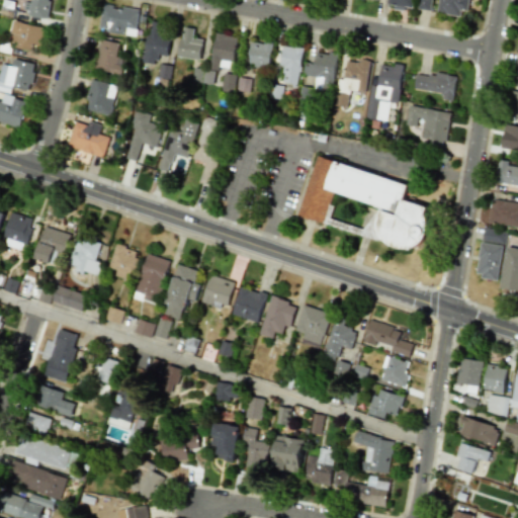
[(49,0),(23,0),(22,14),(48,17),(49,0)]
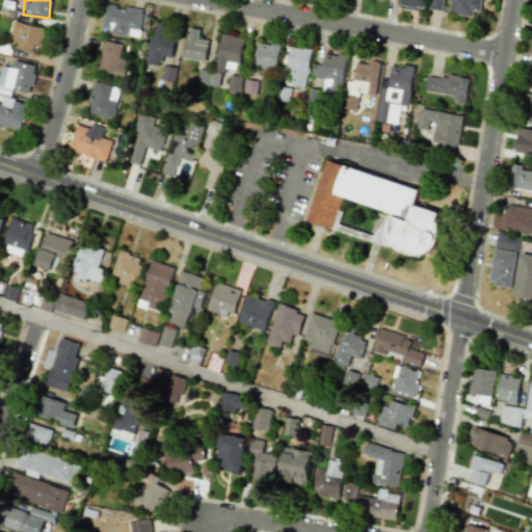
[(423,9),(424,0),(398,0),(398,6),(423,9)]
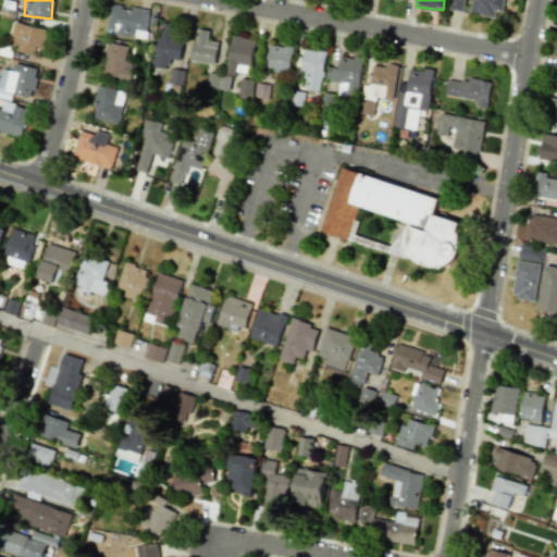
[(463,0),(450,0),(449,10),(462,12),(463,0)]
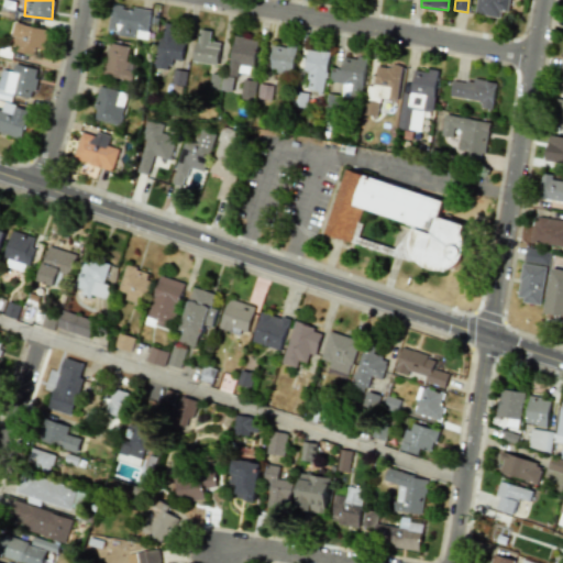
[(476,0),(474,13),(499,18),(501,11),(507,12),(509,0),(476,0)]
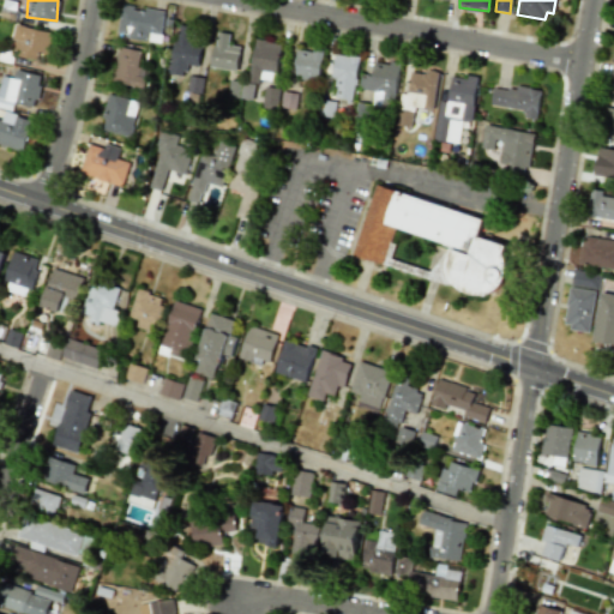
[(164,12),(122,5),(116,36),(160,43),(164,12)]
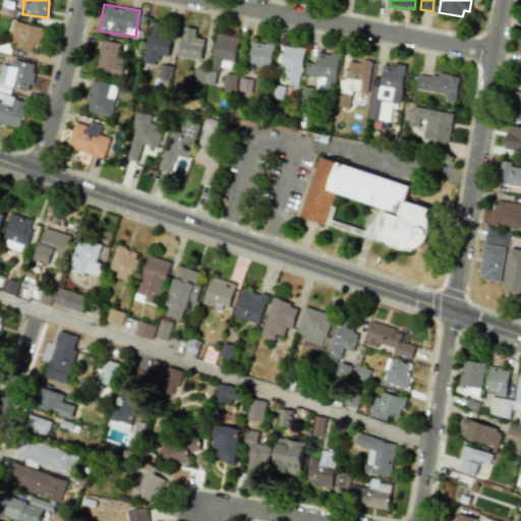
[(41,47),(46,30),(14,20),(7,45),(31,51),(33,45),(41,47)]
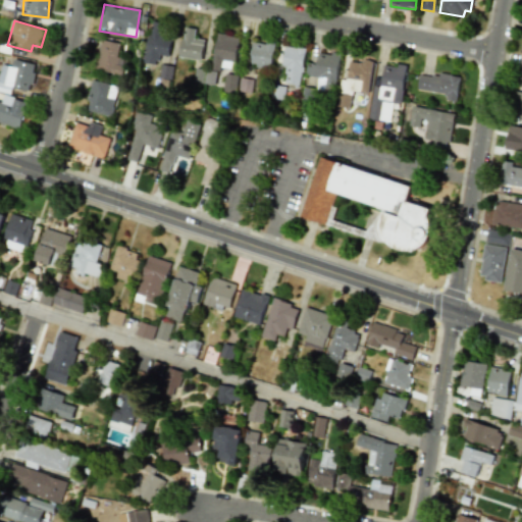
[(145,63),(156,64),(157,55),(168,56),(171,23),(149,21),(145,63)]
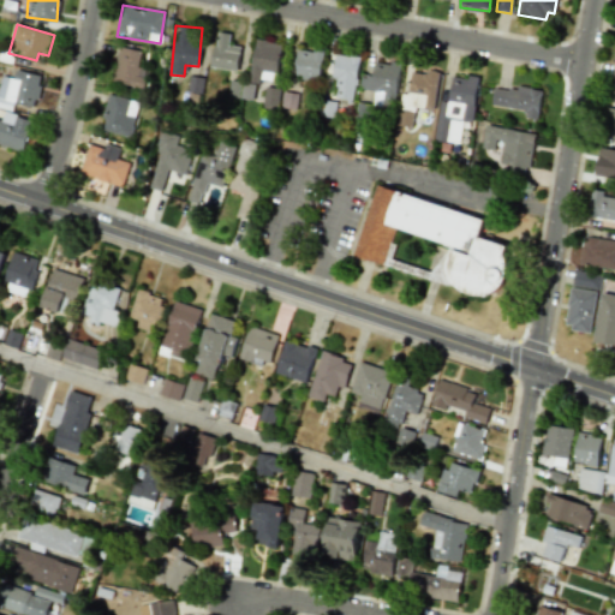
[(228,46),(230,34),(215,31),(212,69),(238,71),(239,47),(228,46)]
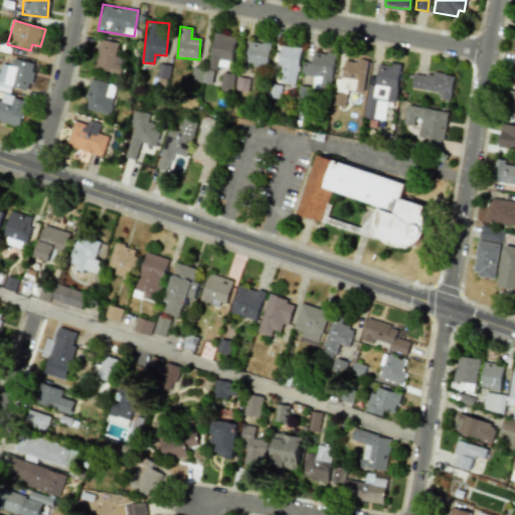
[(233,35),(212,34),(209,69),(217,70),(217,66),(231,68),(233,35)]
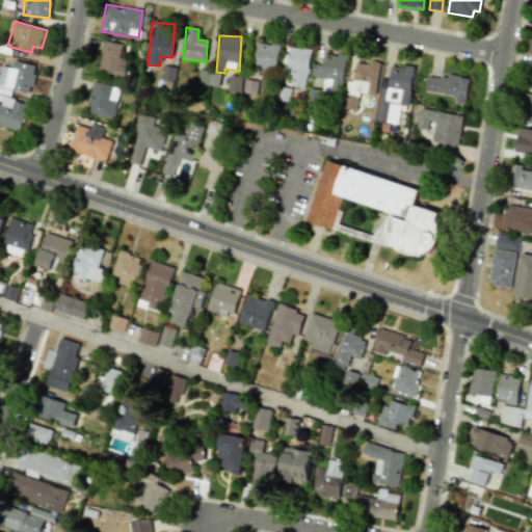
[(118,58),(122,45),(103,40),(96,70),(123,77),(127,60),(118,58)]
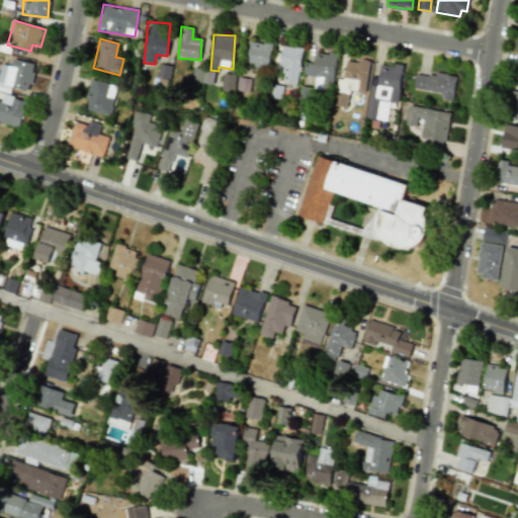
[(248,65),(269,67),(271,44),(250,41),(248,65)]
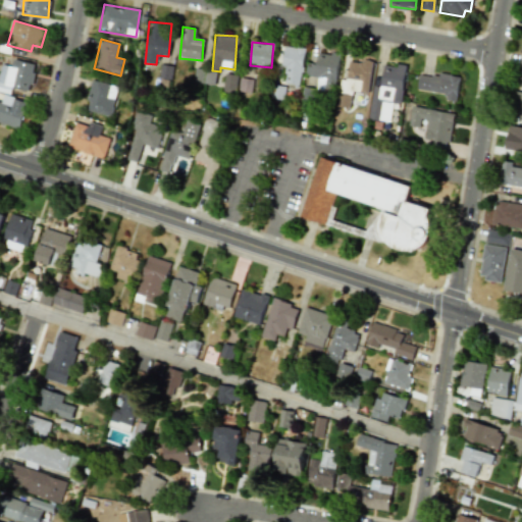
[(305,49),(283,46),(281,66),(286,66),(284,84),(300,86),(305,49)]
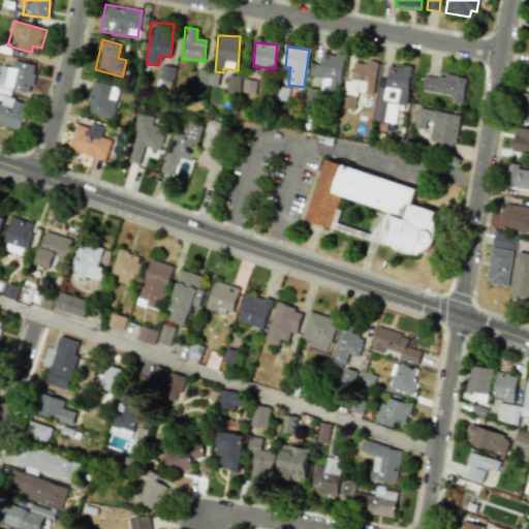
[(322,53),(320,65),(311,64),(309,76),(322,79),(321,85),(339,88),(344,56),(322,53)]
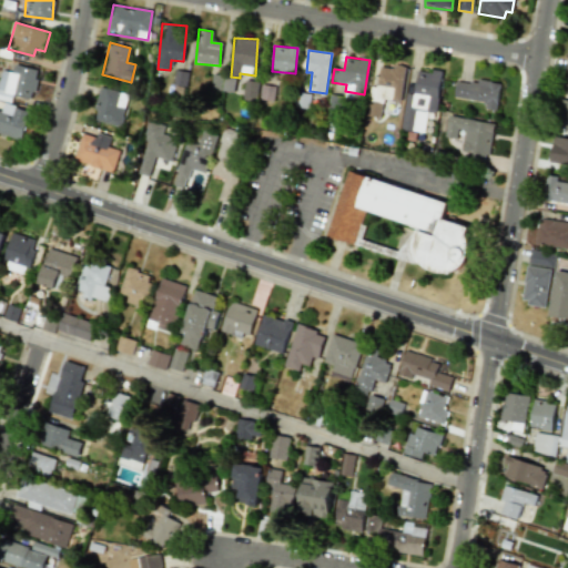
[(38,70),(14,64),(12,73),(1,70),(0,73),(0,99),(11,102),(12,95),(31,100),(38,70)]
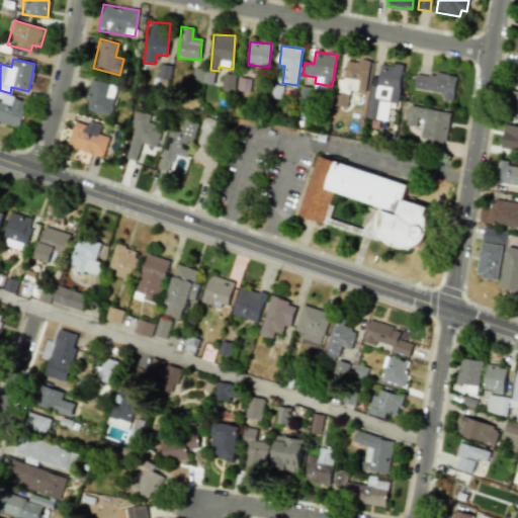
[(365,92),(369,61),(359,59),(359,63),(345,61),(343,78),(338,77),(334,105),(347,107),(349,90),(365,92)]
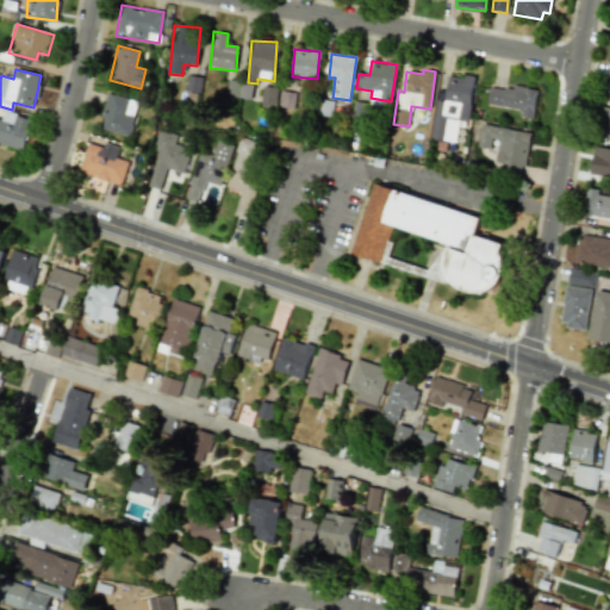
[(474,78),(448,74),(444,101),(435,100),(430,139),(455,143),(459,120),(468,122),(474,78)]
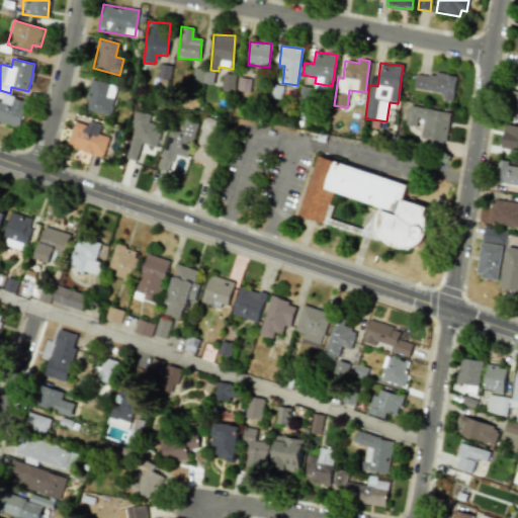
[(169,80),(172,66),(159,64),(157,78),(169,80)]
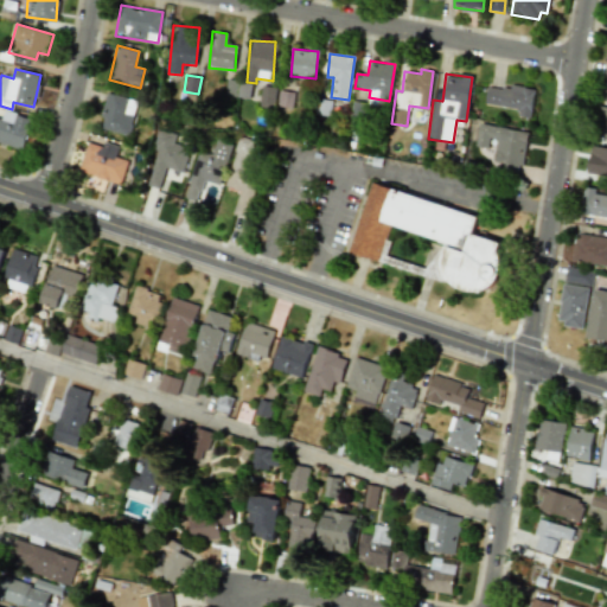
[(518,109),(517,116),(530,119),(535,89),(511,85),(511,90),(489,85),(485,103),(518,109)]
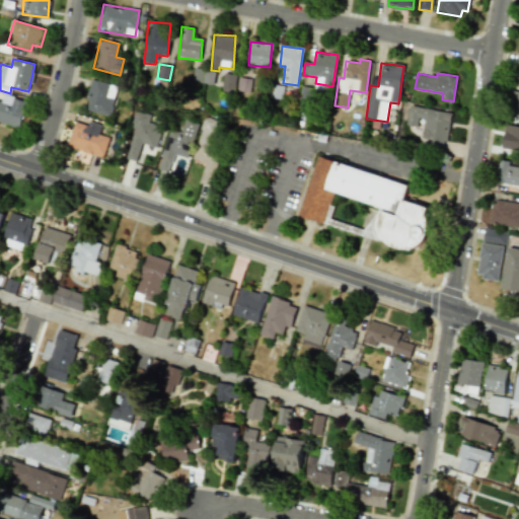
[(222,92),(234,93),(235,74),(223,74),(222,92)]
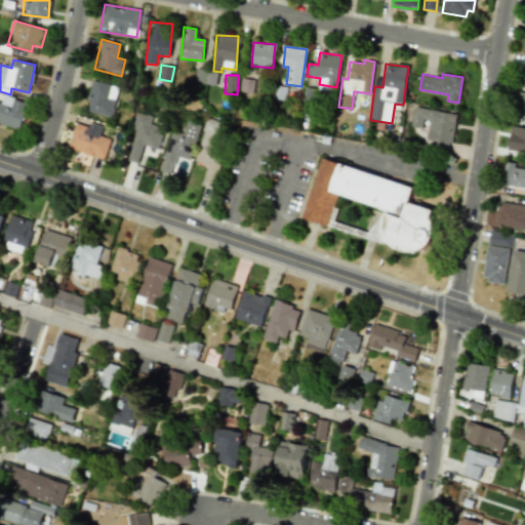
[(254,81),(242,78),(239,91),(251,94),(254,81)]
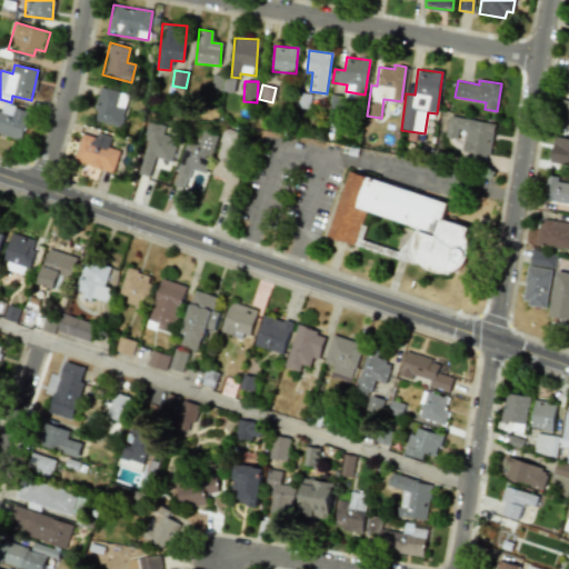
[(95,120),(119,127),(129,95),(99,87),(93,109),(98,110),(95,120)]
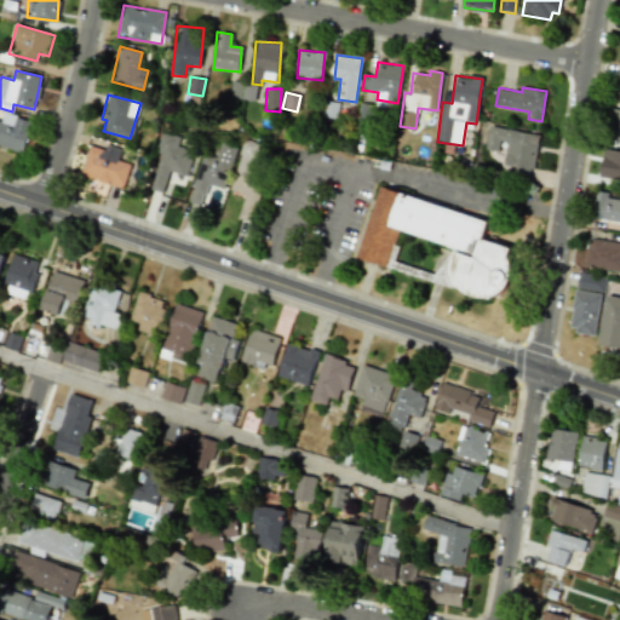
[(619,109),(613,108),(607,138),(619,141),(619,109)]
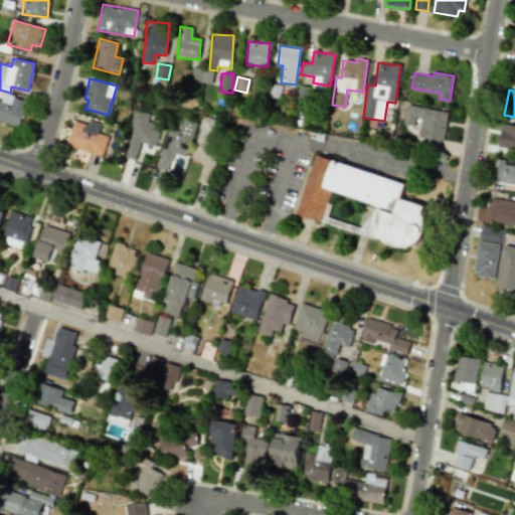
[(4,101),(0,100),(0,121),(19,126),(24,104),(13,102),(14,98),(5,96),(4,101)]
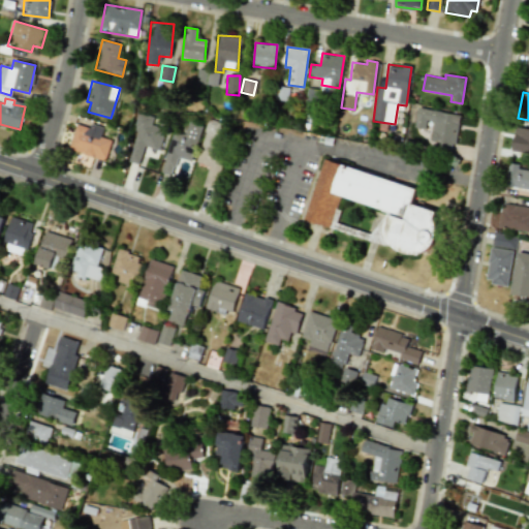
[(460,115),(417,107),(414,126),(431,129),(429,142),(455,146),(460,115)]
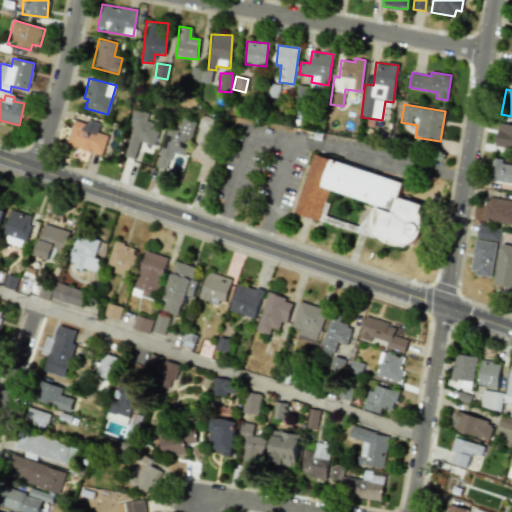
[(123,156),(135,158),(139,141),(153,144),(158,124),(146,121),(148,112),(135,109),(123,156)]
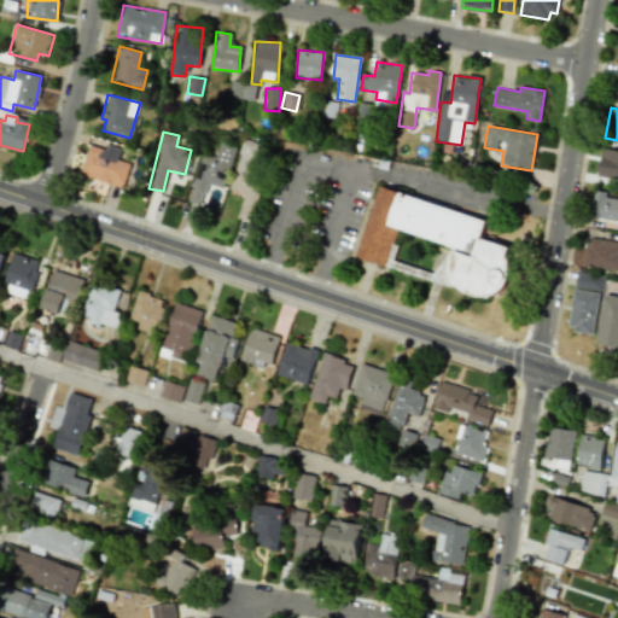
[(229,190),(244,192),(238,217),(251,221),(263,172),(251,169),(257,141),(242,138),(229,190)]
